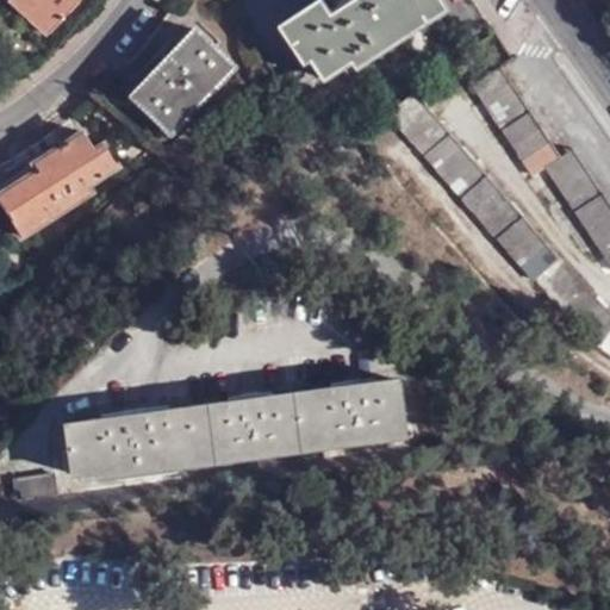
[(47,38),(81,0),(8,0),(7,2),(47,38)]
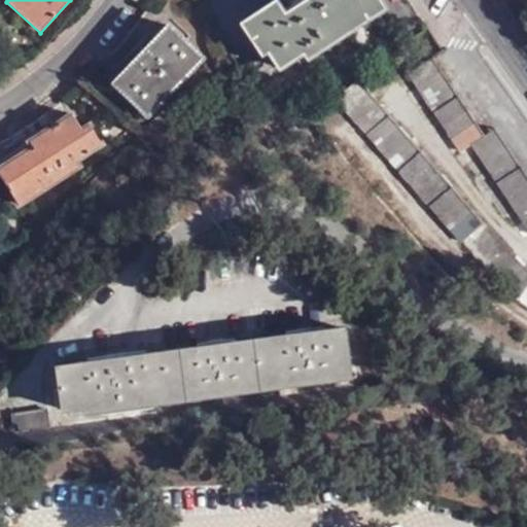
[(307,58),(382,9),(376,0),(306,0),(284,15),(275,1),(241,25),(262,59),(250,66),(260,81),(303,54),(307,58)]
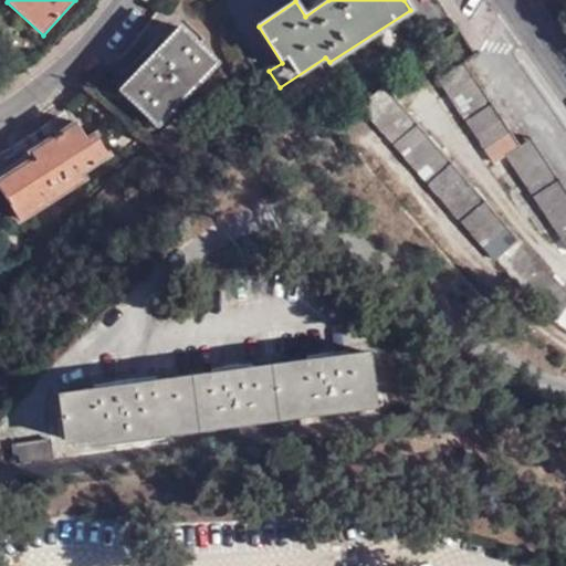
[(156,124),(216,63),(180,29),(122,90),(156,124)]
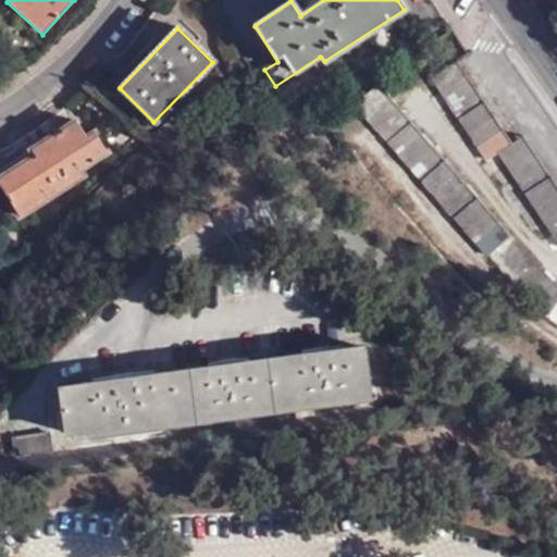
[(556,186),(523,138),(511,146),(456,63),(432,78),(487,162),(499,155),(556,240),(556,186)]
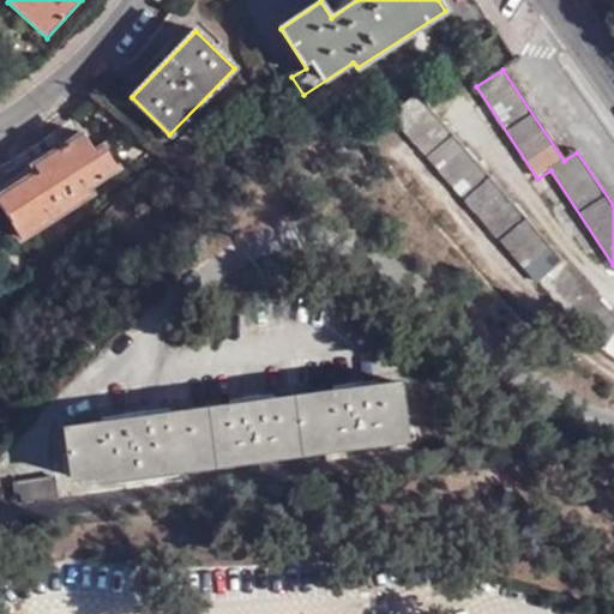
[(417,94),(392,115),(573,323),(595,343),(613,355),(613,313),(602,304),(417,94)]
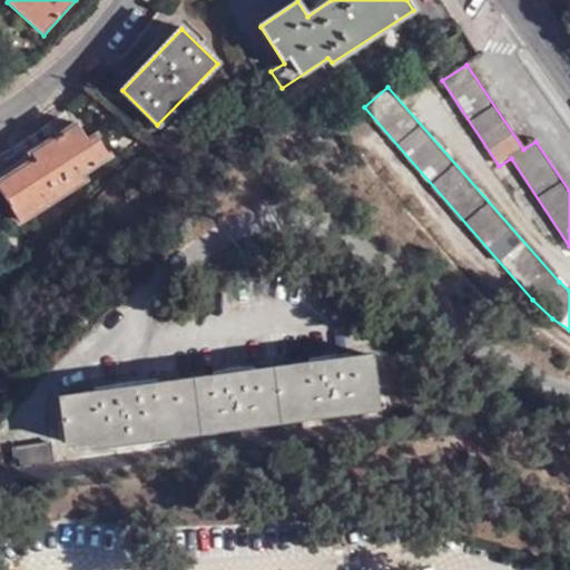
[(109,158),(97,137),(87,141),(78,126),(30,154),(35,161),(0,182),(0,193),(18,224),(86,183),(81,175),(109,158)]
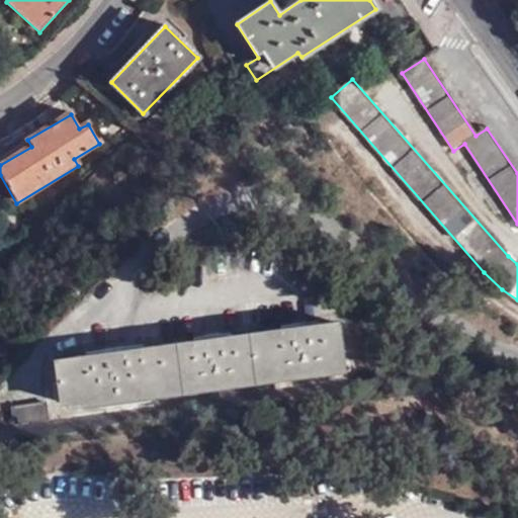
[(340,367),(335,323),(306,327),(306,322),(292,324),(292,329),(220,338),(220,334),(204,335),(204,340),(124,352),(123,348),(105,350),(105,355),(57,361),(62,404),(100,400),(101,405),(151,398),(150,394),(198,386),(198,391),(235,386),(235,380),(283,374),(284,379),(322,374),(322,368),(340,367)]
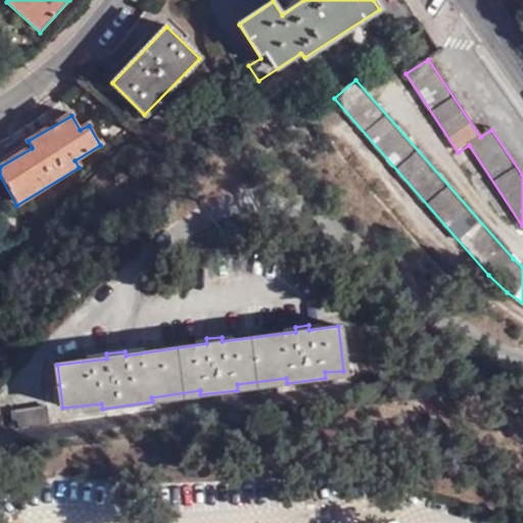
[(50,423),(48,408),(13,413),(15,427),(50,423)]
